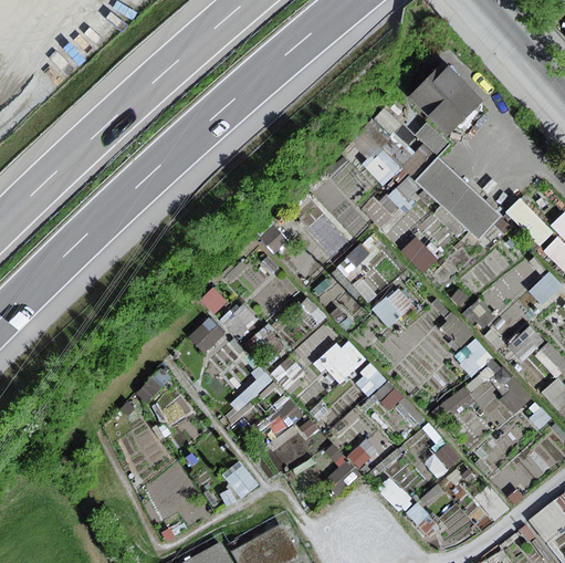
[(564,0),(547,0),(554,12),(564,4),(564,0)]
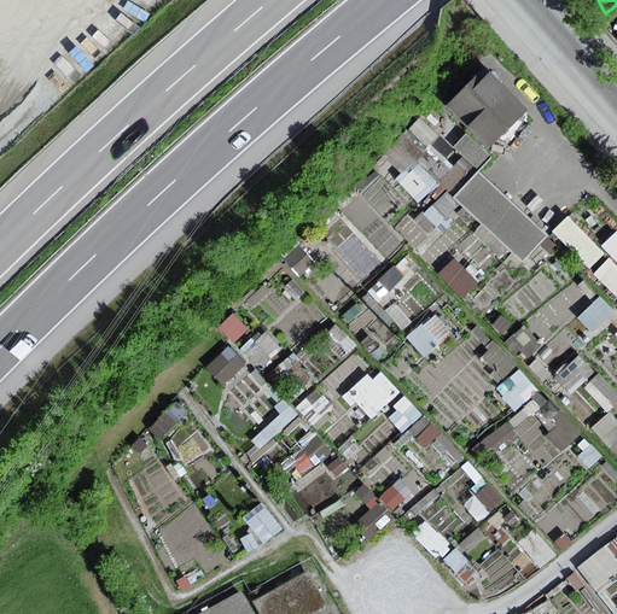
[(493,151),(530,113),(487,71),(449,110),(493,151)]
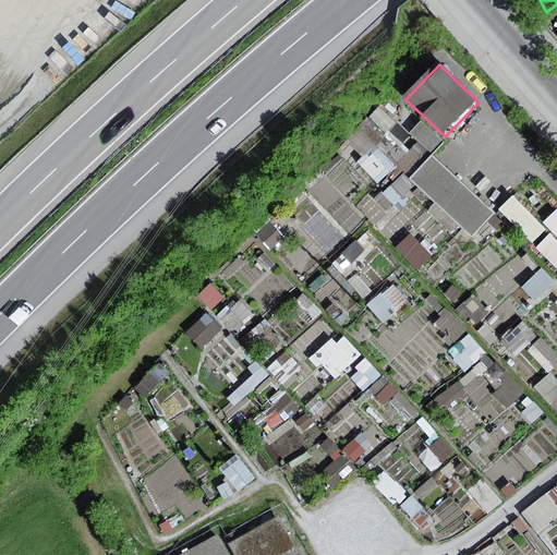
[(420,125),(409,139),(432,158),(444,145),(420,125)]
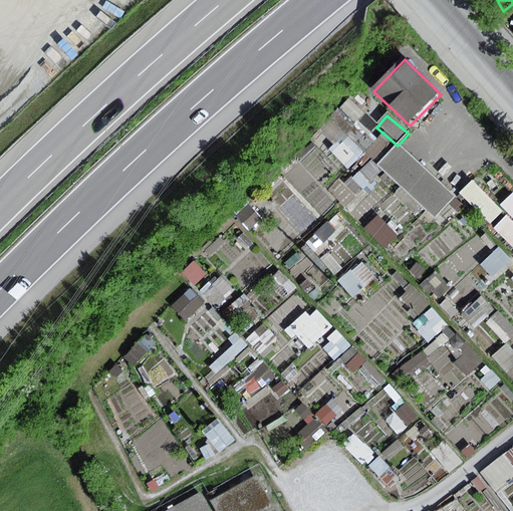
[(399,147),(379,169),(436,221),(456,199),(399,147)]
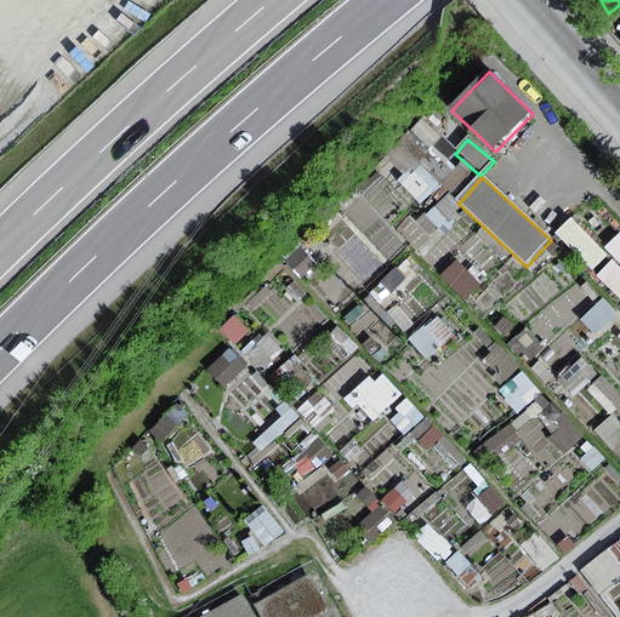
[(555,230),(595,272),(610,257),(570,216),(555,230)]
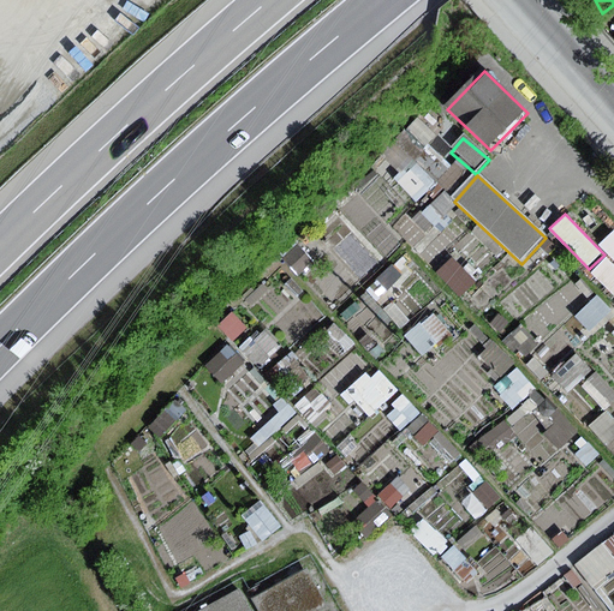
[(608,256),(591,270),(613,295),(613,228),(597,244),(608,256)]
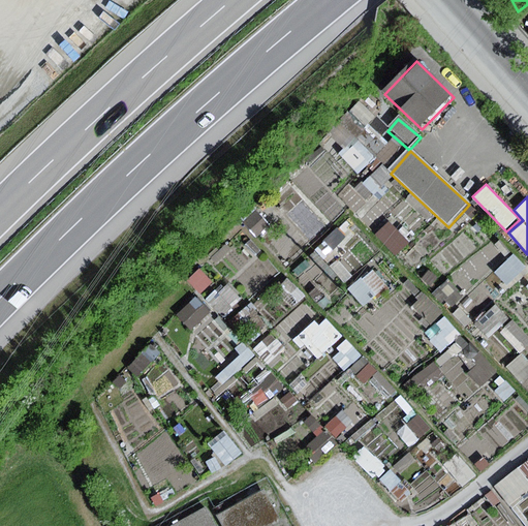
[(298,337),(315,360),(343,337),(325,315),(298,337)]
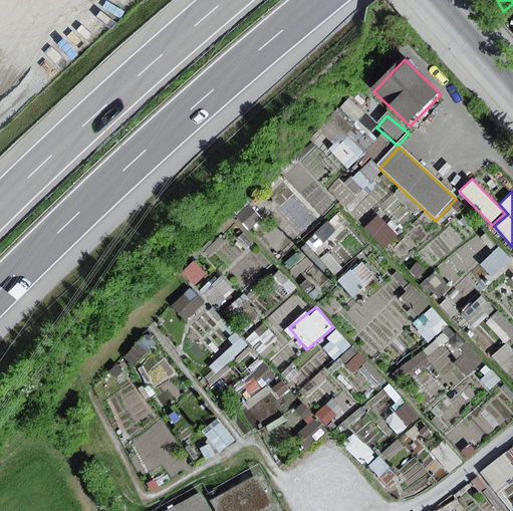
[(495,491),(512,477),(512,446),(480,470),(495,491)]
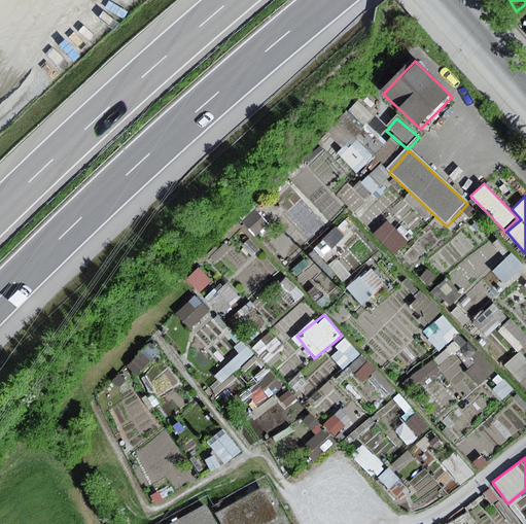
[(218,511),(224,523),(257,523),(276,515),(264,489),(218,511)]
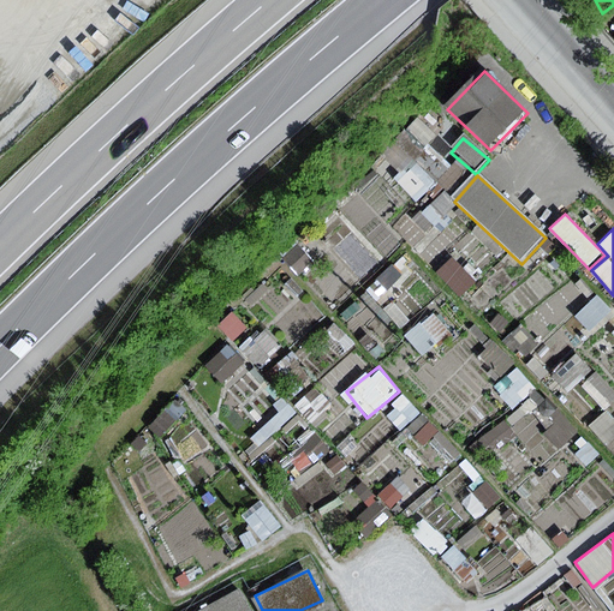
[(251,610),(243,591),(194,610),(251,610)]
